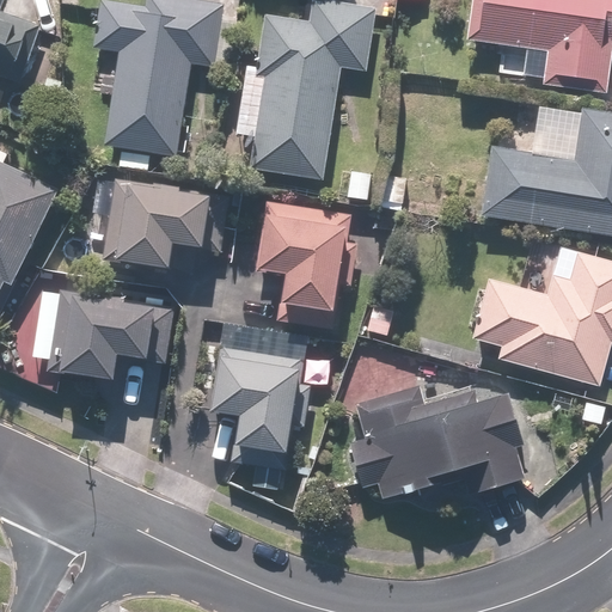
[(8,0),(0,0),(0,83),(16,89),(37,29),(4,17),(8,0)]
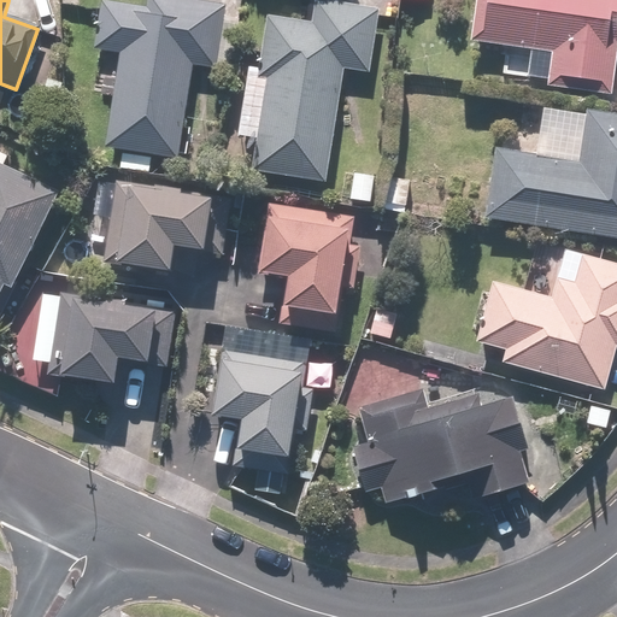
[(150,158),(182,162),(192,69),(217,71),(223,6),(171,0),(146,0),(145,9),(103,4),(97,53),(119,56),(109,153),(125,156),(123,174),(148,176),(150,158)]
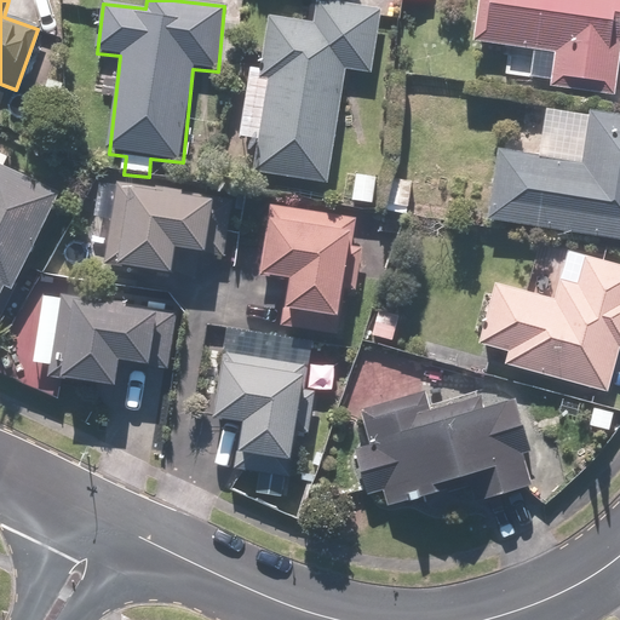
[(317,0),(316,19),(270,17),(267,69),(247,68),(239,176),(332,183),(339,73),(377,76),(383,0),(379,0),(317,0)]
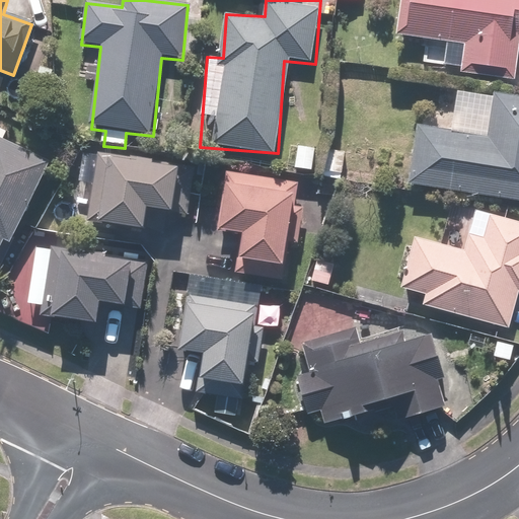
[(518,0),(397,0),(392,31),(461,43),(456,74),(516,83),(518,62),(518,0)]
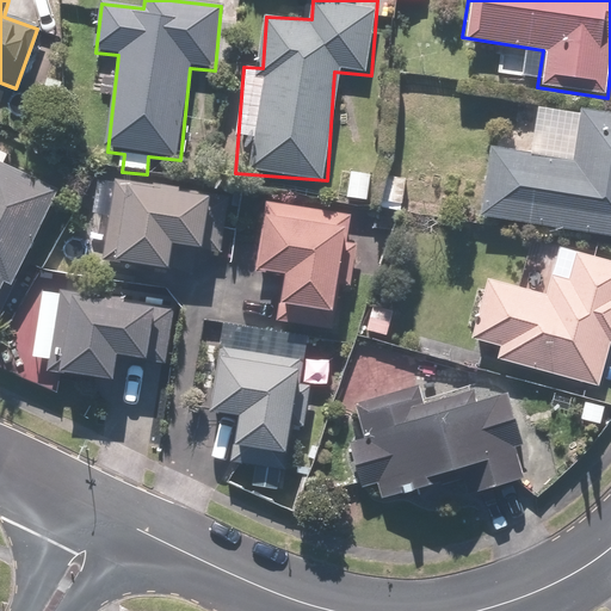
[(573,156),(491,146),(481,223),(610,239),(610,116),(579,113),(573,156)]
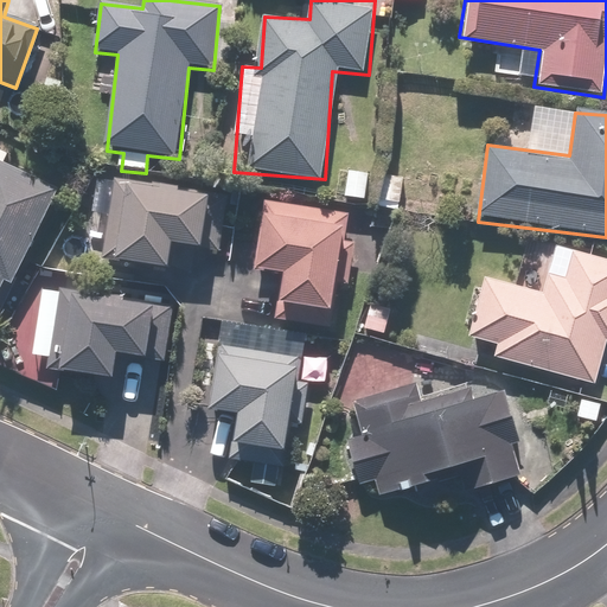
[(16,283),(58,189),(0,163),(0,300),(8,281),(16,283)]
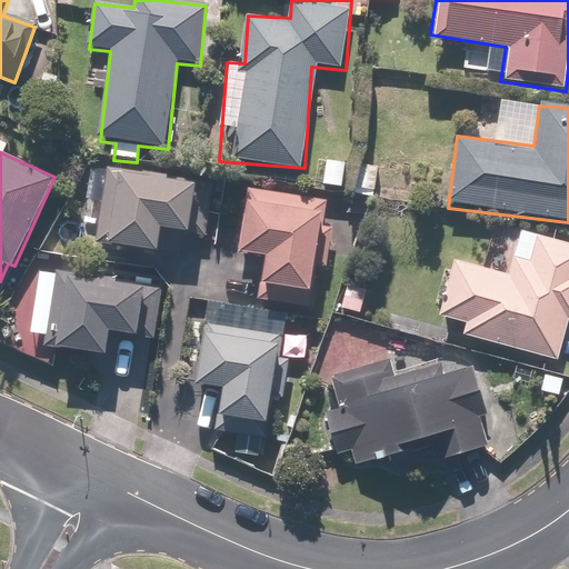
[(343,161),(323,160),(321,188),(341,189),(343,161)]
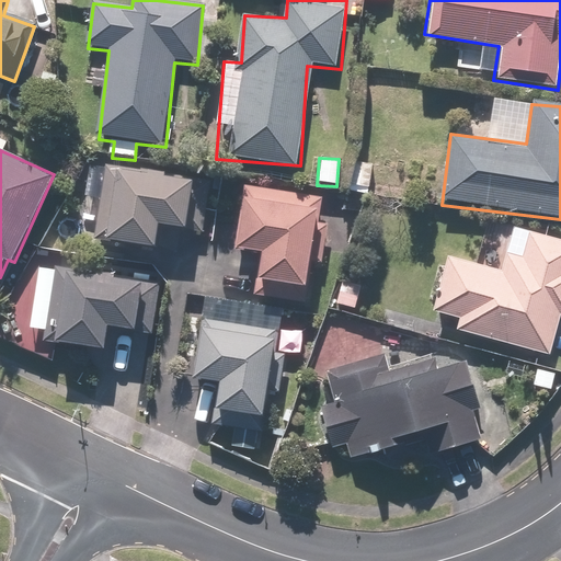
[(167,169),(102,164),(95,243),(158,248),(160,227),(209,230),(214,181),(167,178),(167,169)]
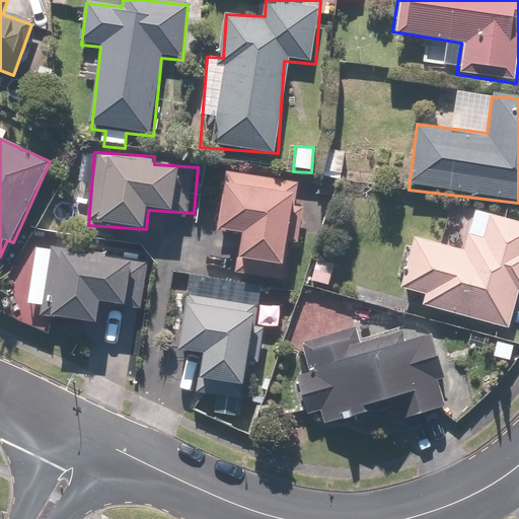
[(298,181),(226,172),(219,230),(239,233),(234,277),(286,283),(298,181)]
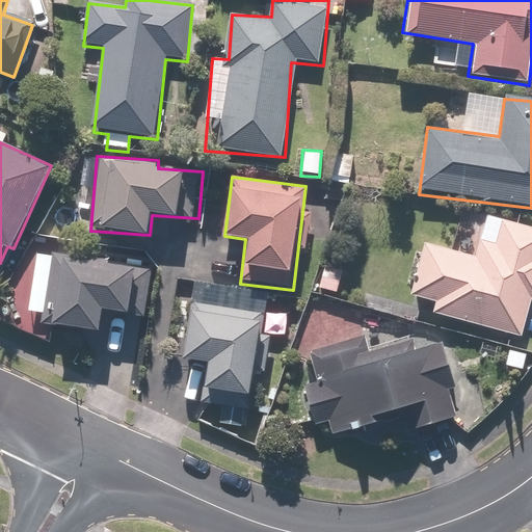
[(474,257),(424,242),(408,297),(434,304),(430,318),(457,325),(458,321),(519,339),(530,299),(531,299),(531,229),(502,220),(497,239),(480,234),(474,257)]
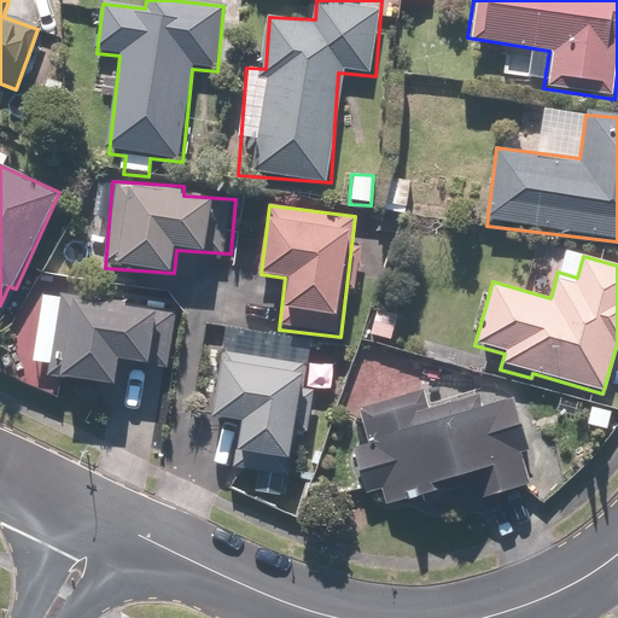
[(124,299),(64,296),(64,303),(42,302),(39,361),(57,361),(56,382),(120,385),(121,361),(150,363),(152,308),(124,307),(124,299)]
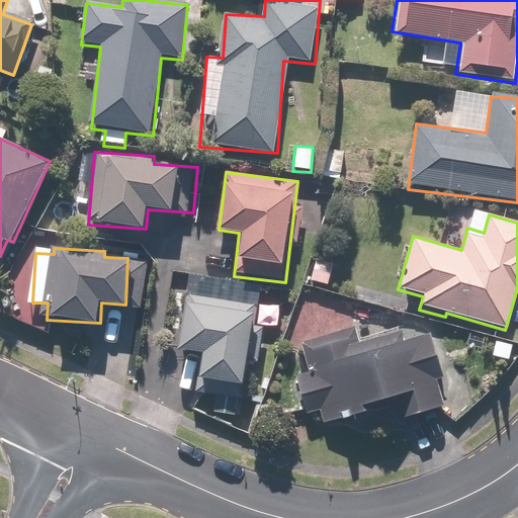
[(257,282),(184,277),(178,350),(202,352),(200,377),(210,378),(209,395),(245,398),(252,308),(255,308),(257,282)]
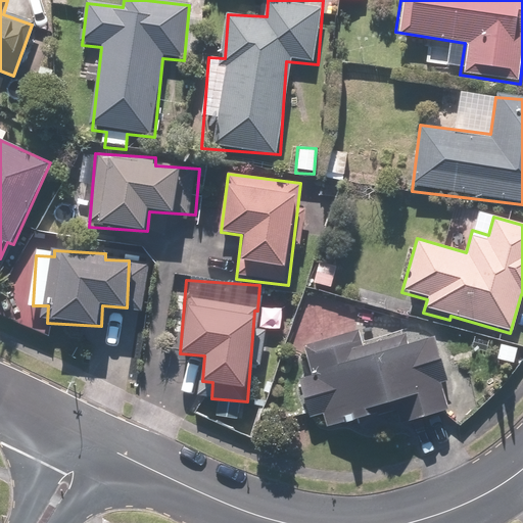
[(449,380),(435,336),(406,345),(401,332),(361,345),(354,329),(307,344),(317,373),(298,380),(310,416),(317,414),(324,433),(370,418),(368,410),(393,401),(400,424),(452,408),(443,382),(449,380)]
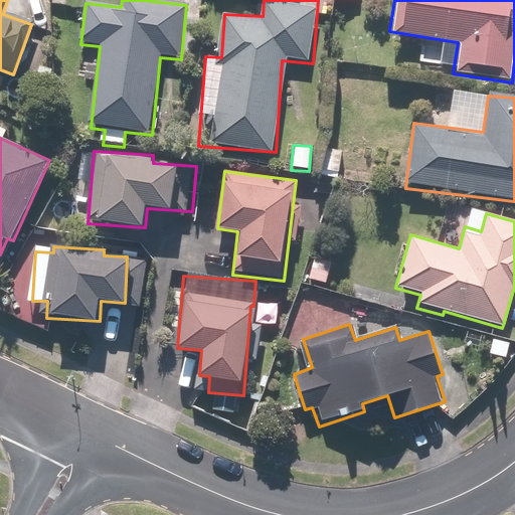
[(469,401),(461,362),(444,365),(452,405),(469,401)]
